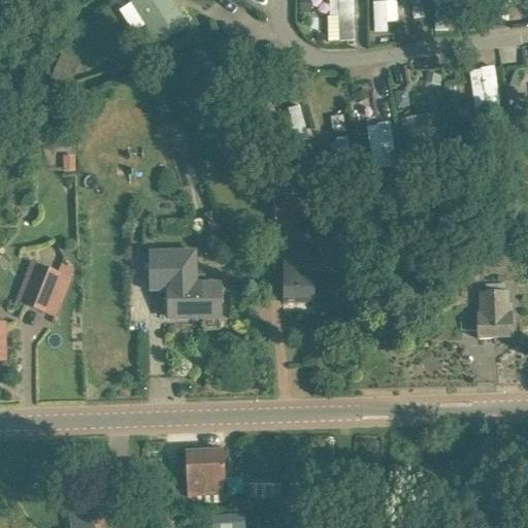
[(135,32),(151,24),(160,42),(192,25),(177,0),(131,0),(121,6),(135,32)]
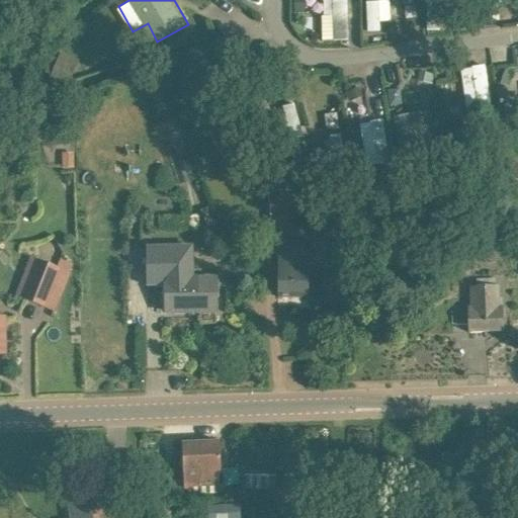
[(348,22),(348,0),(333,0),(334,6),(322,5),(322,14),(314,14),(313,38),(337,39),(337,22),(348,22)]
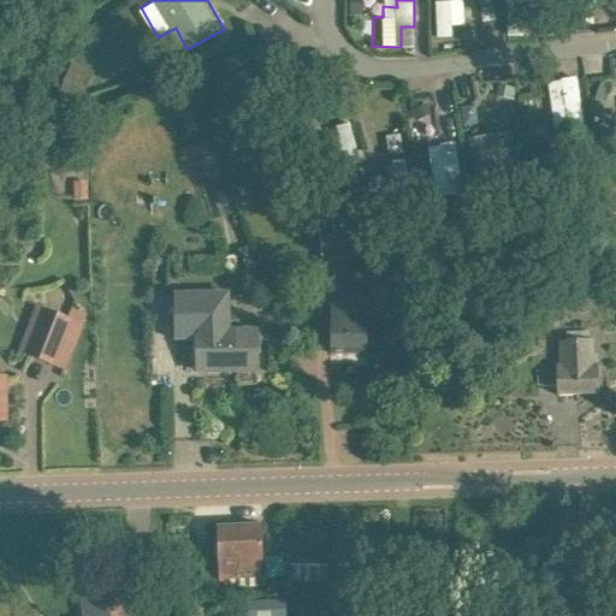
[(463,0),(443,0),(432,1),(433,33),(466,31),(463,0)]
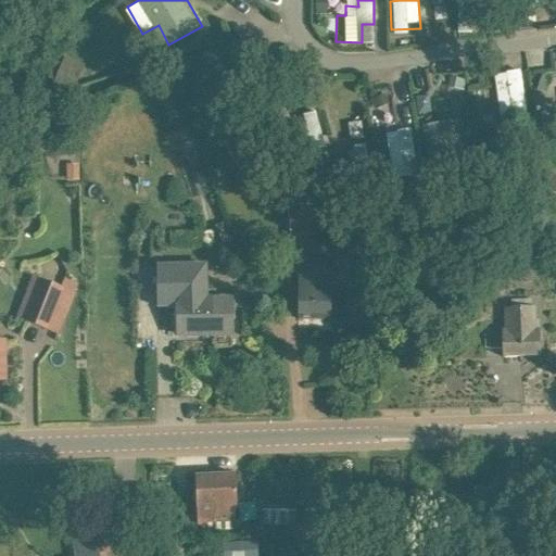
[(433,19),(447,17),(446,1),(432,2),(433,19)]
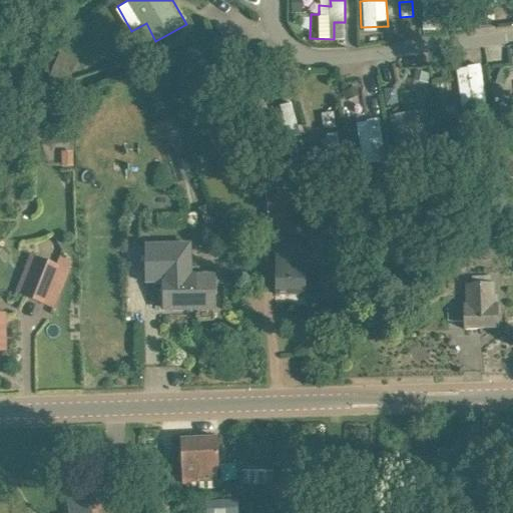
[(460,106),(488,104),(486,65),(457,66),(460,106)]
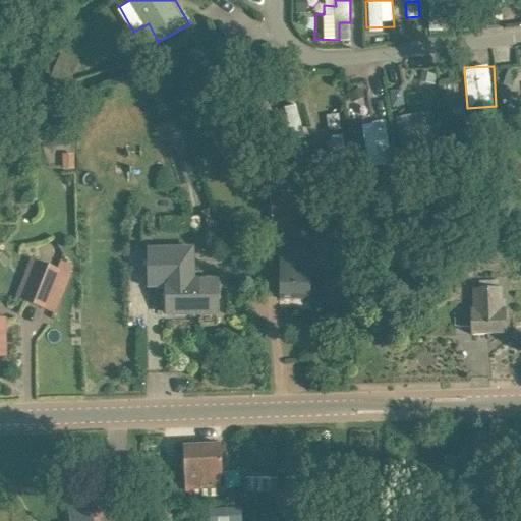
[(402,152),(439,150),(436,112),(400,115),(402,152)]
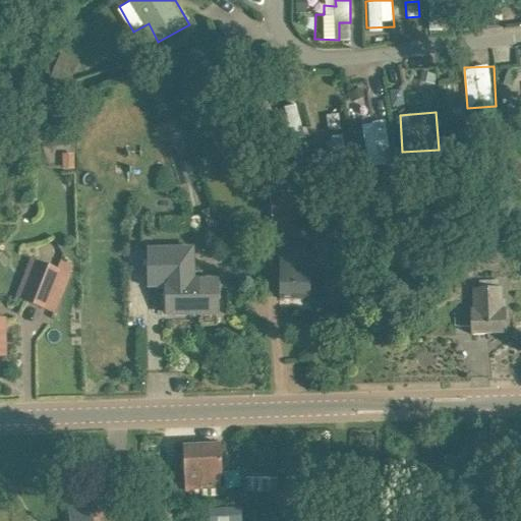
[(389,121),(365,124),(370,167),(394,165),(389,121)]
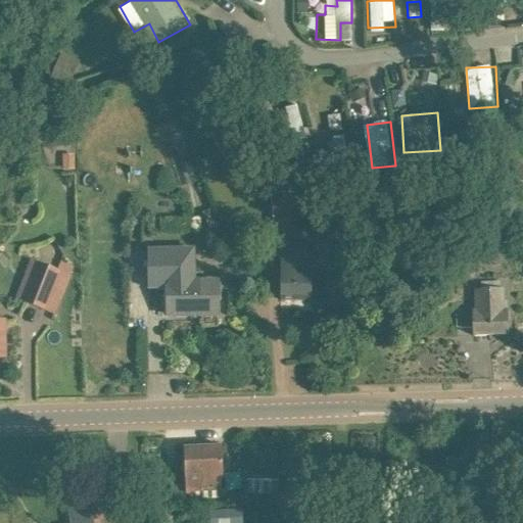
[(45,125),(32,125),(32,139),(45,139),(45,125)]
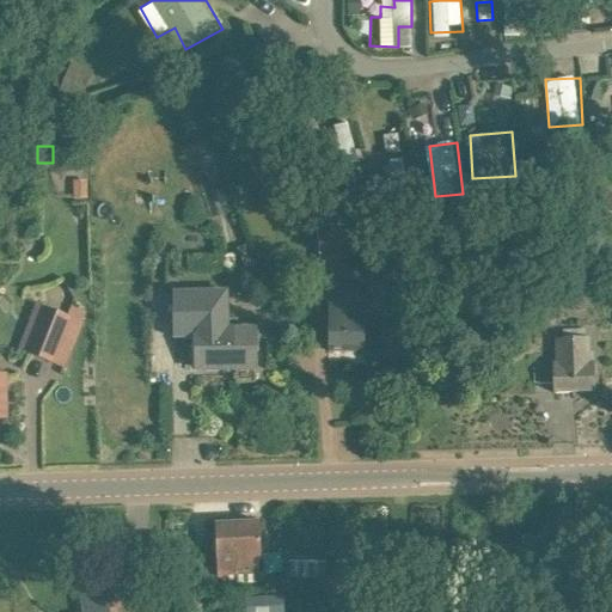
[(378,161),(381,191),(409,188),(405,158),(378,161)]
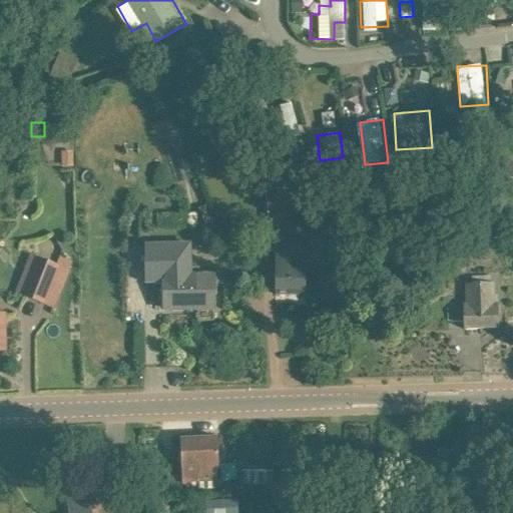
[(72,151),(60,151),(61,165),(72,165),(72,151)]
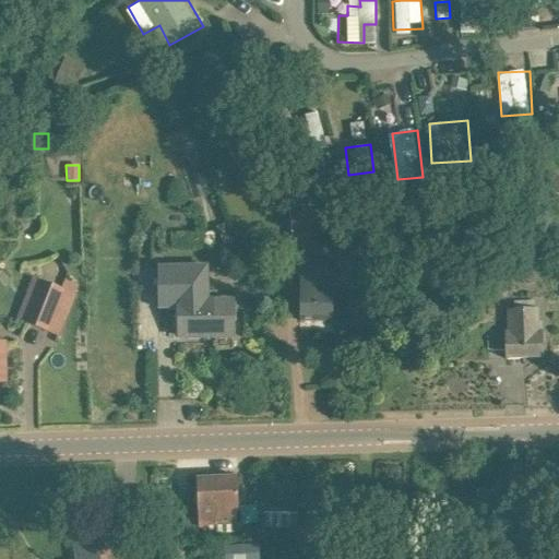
[(292,235),(324,232),(322,206),(289,210),(292,235)]
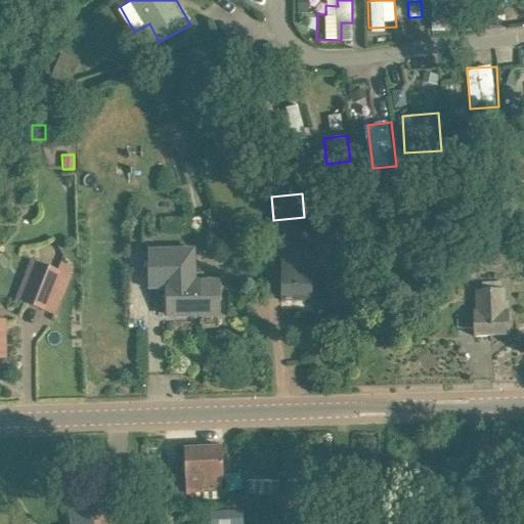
[(212,209),(203,212),(207,229),(216,226),(212,209)]
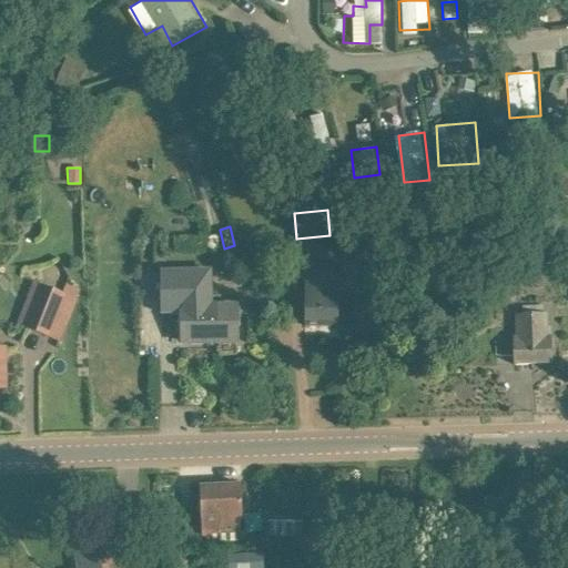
[(306,265),(306,283),(306,326),(337,326),(337,265),(306,265)]
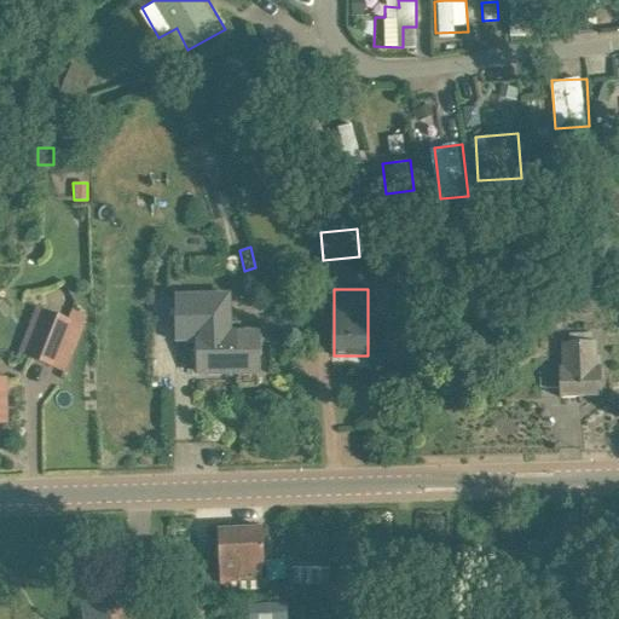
[(258,372),(258,334),(231,334),(230,295),(178,296),(177,342),(178,342),(178,339),(198,339),(198,374),(258,372)]
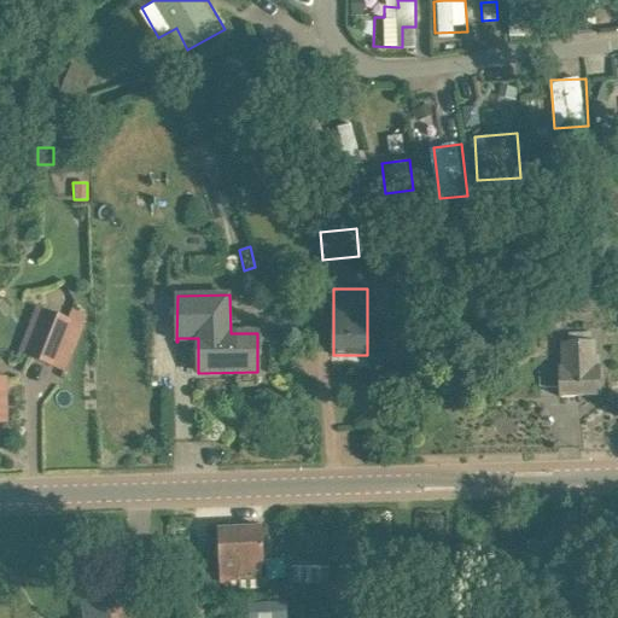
[(69,319),(45,310),(27,360),(51,369),(69,319)]
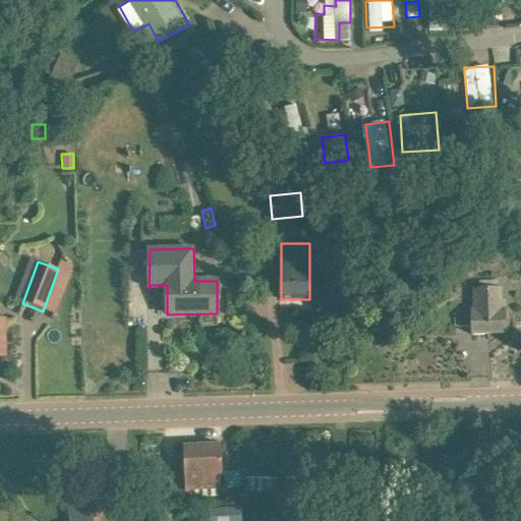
[(471,309),(471,326),(472,335),(473,335),(473,334),(505,333),(505,334),(506,334),(505,309),(501,309),(500,289),(474,290),(474,309),(471,309)]
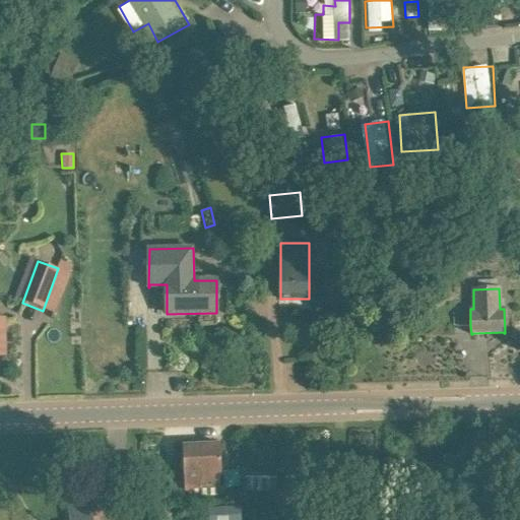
[(183,445),(184,455),(185,489),(217,488),(217,476),(222,476),(220,443),(183,445)]
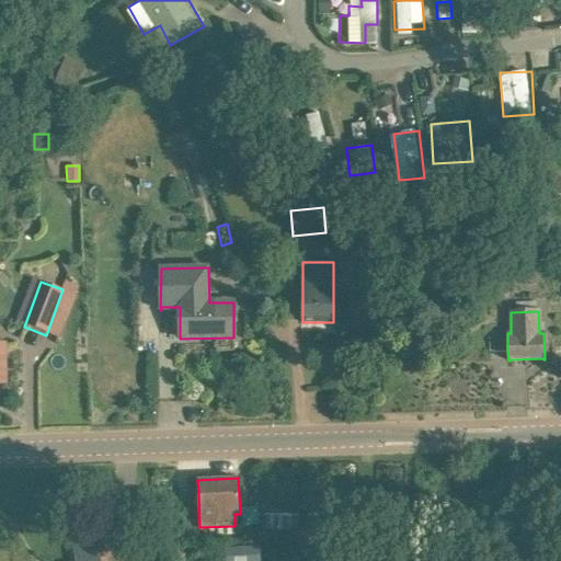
[(61,485),(61,499),(78,497),(78,484),(61,485)]
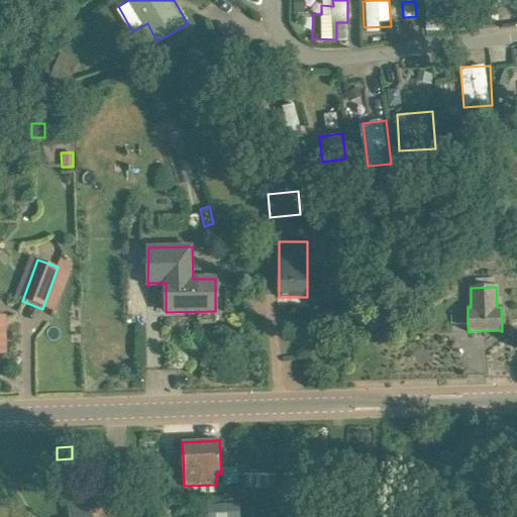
[(344,470),(333,471),(333,488),(344,488),(344,470)]
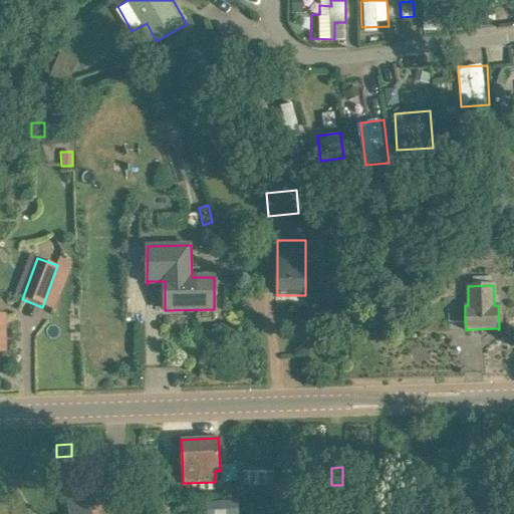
[(242,473),(242,485),(262,485),(262,473),(242,473)]
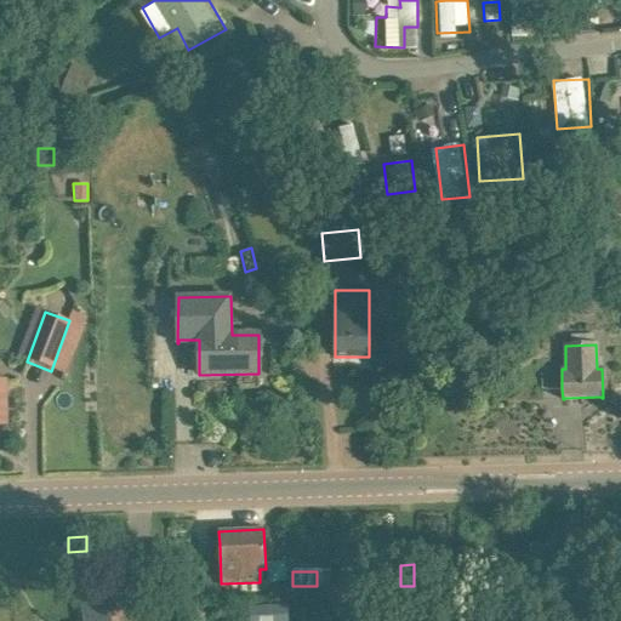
[(110,620),(107,588),(79,593),(83,620),(110,620)]
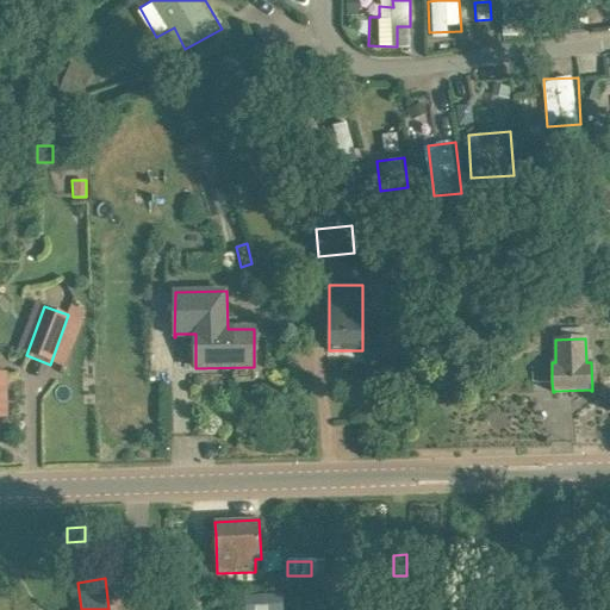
[(287,609),(287,592),(253,593),(253,609),(287,609)]
